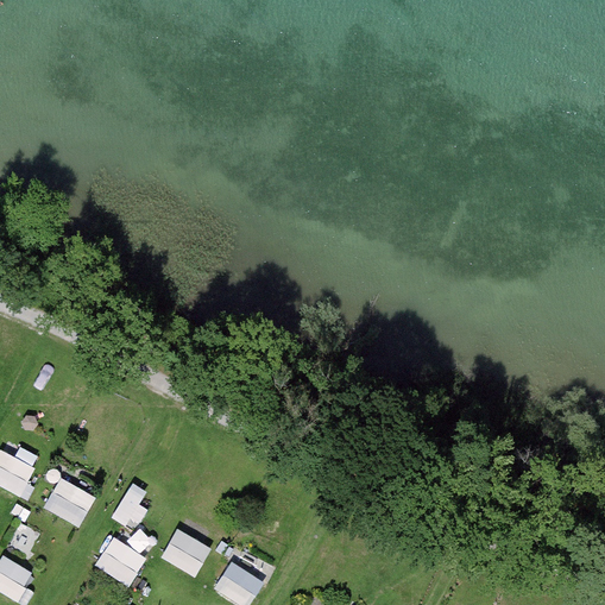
[(0,487),(25,497),(37,465),(0,453),(0,487)]
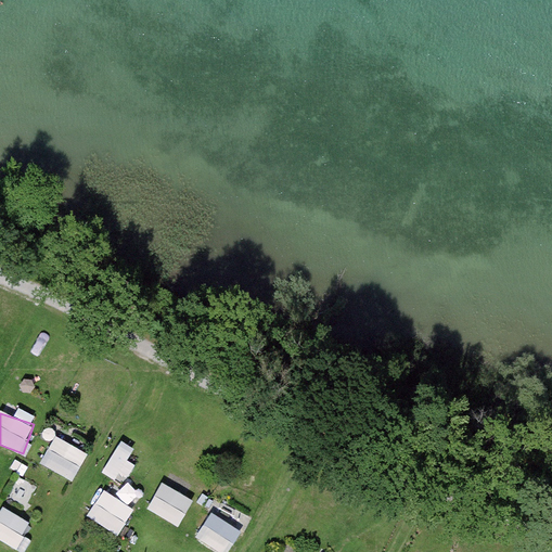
[(39,465),(73,482),(88,452),(53,436),(39,465)]
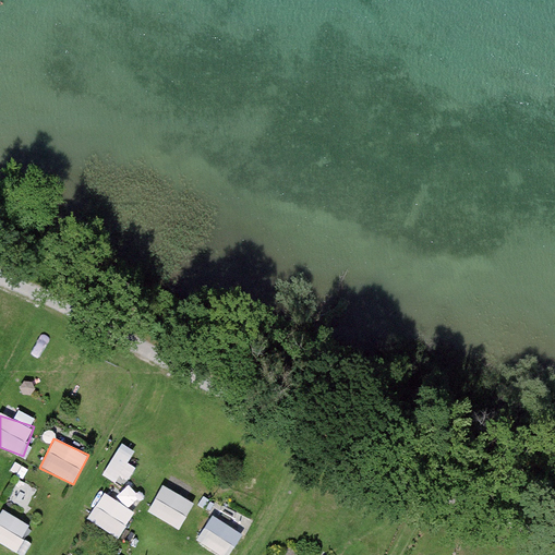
[(103,473),(120,484),(140,455),(122,444),(103,473)]
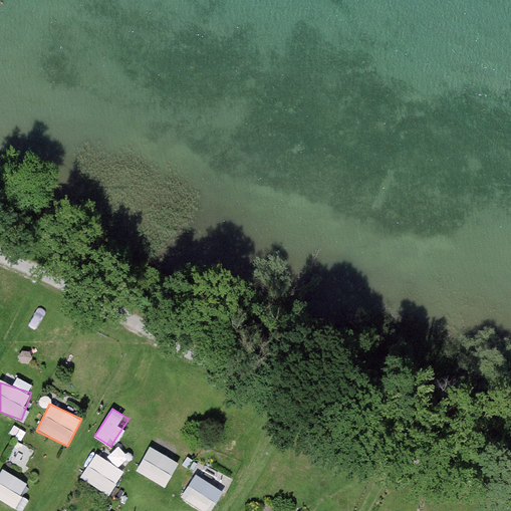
[(136,471),(165,488),(179,463),(150,447),(136,471)]
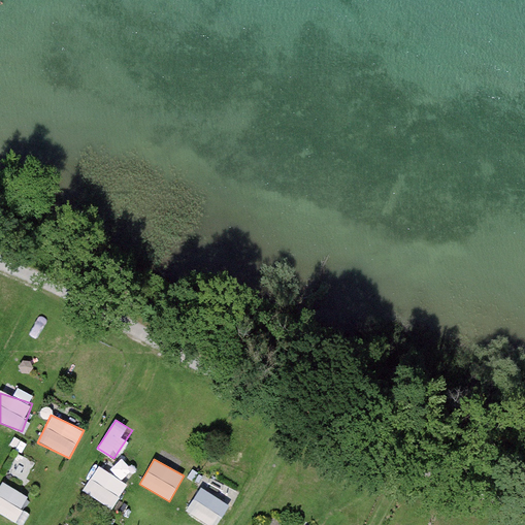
[(99,465),(81,490),(110,510),(128,485),(99,465)]
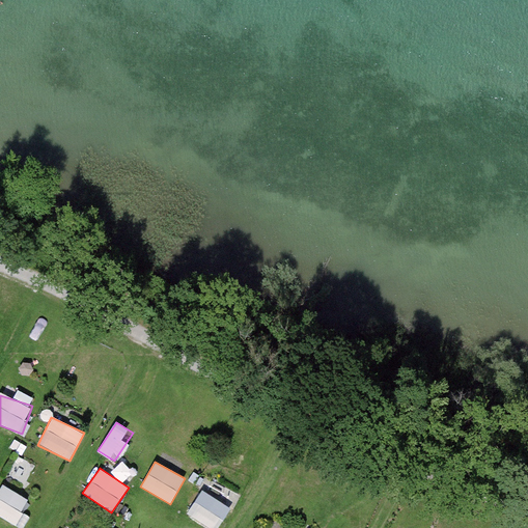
[(2,484),(0,489),(0,518),(18,527),(32,500),(2,484)]
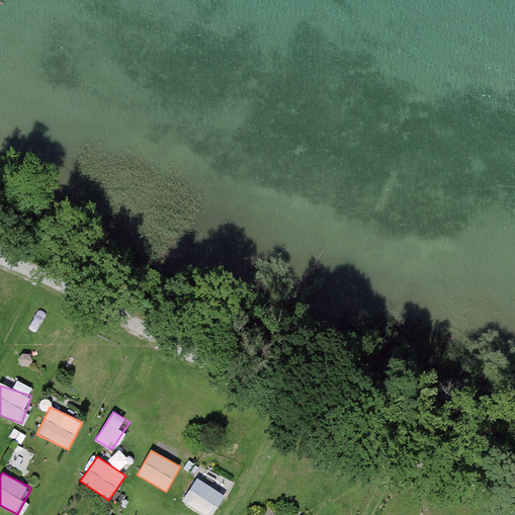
[(187,504),(206,514),(220,514),(231,495),(200,480),(187,504)]
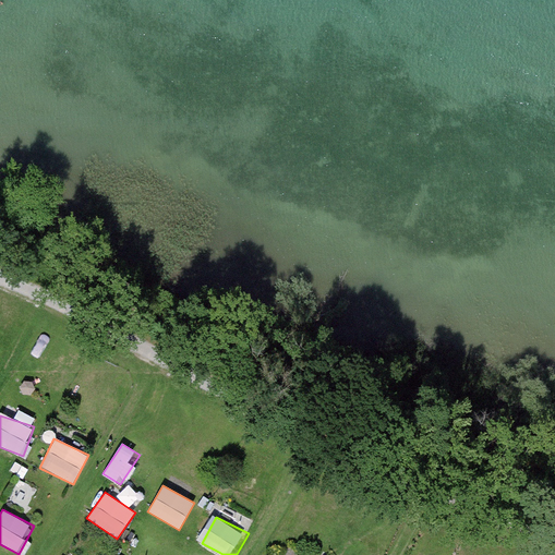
All buildings are outlined.
